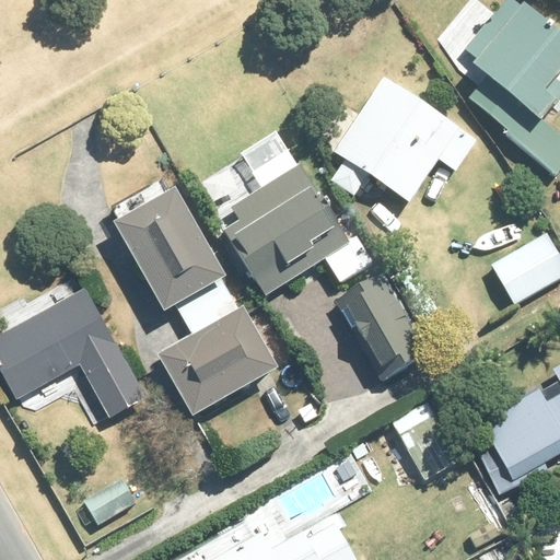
[(513,0),(505,0),(465,50),(475,58),(471,60),(488,74),(468,98),(505,128),(506,137),(555,177),(559,171),(559,135),(541,119),(559,95),(559,80),(552,74),(559,65),(559,30),(523,0),(521,0),(518,4),(513,0)]
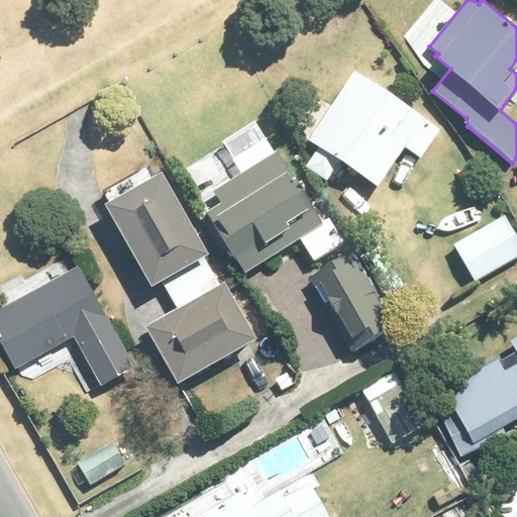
[(318,148),(304,169),(325,183),(339,163),(376,188),(402,149),(417,160),(437,130),(352,73),(307,140),(318,148)]
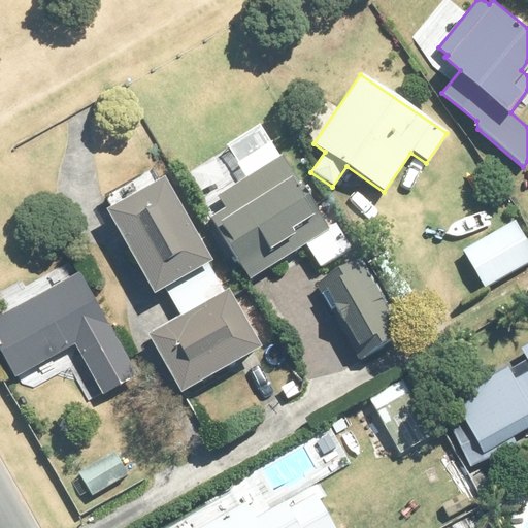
[(210,219),(250,281),(306,245),(321,268),(352,250),(334,222),(328,225),(300,182),(297,183),(271,143),(237,165),(246,179),(219,197),(226,208),(210,219)]
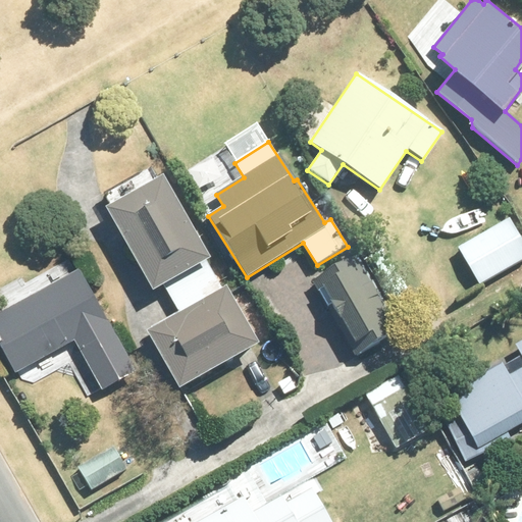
[(104,209),(151,293),(208,259),(162,176),(104,209)]
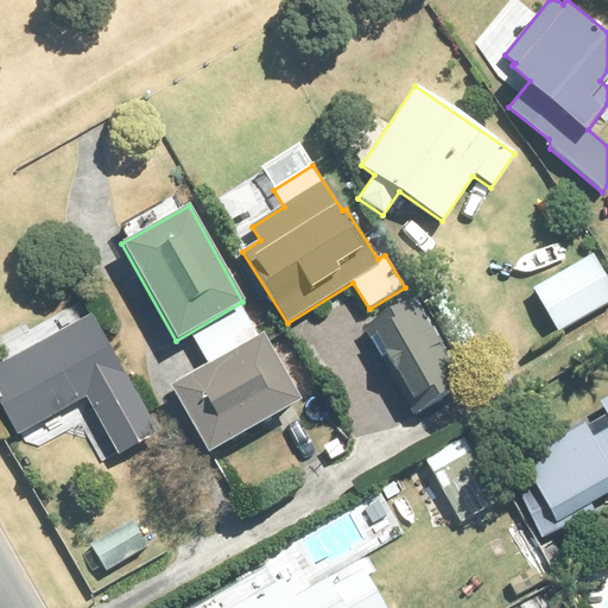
[(607,280),(593,254),(534,286),(559,330),(607,302),(607,280)]
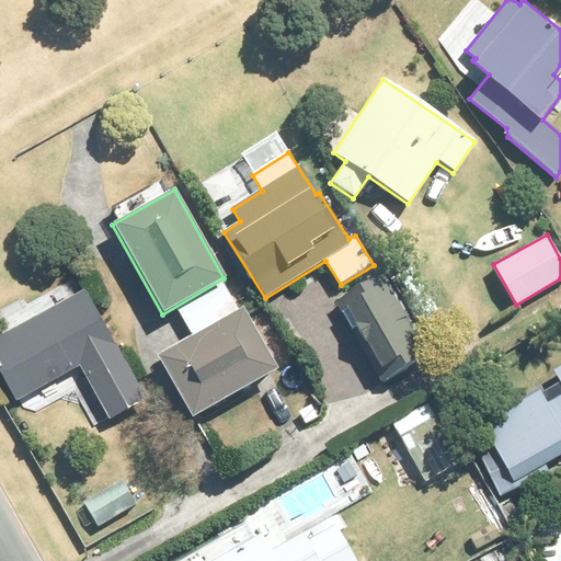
[(334,297),(382,378),(428,351),(380,270),(334,297)]
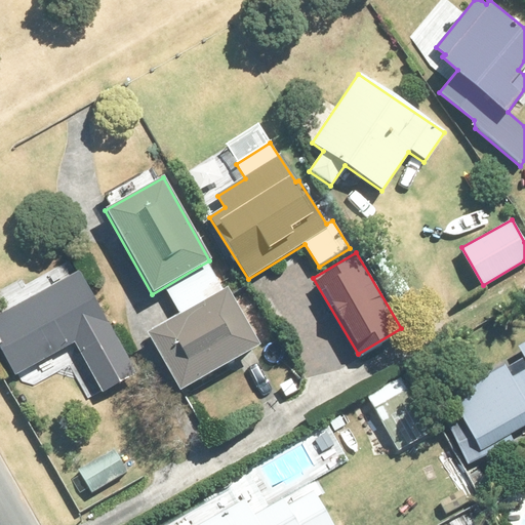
[(79,273),(0,316),(0,351),(14,377),(74,344),(102,394),(136,374),(79,273)]
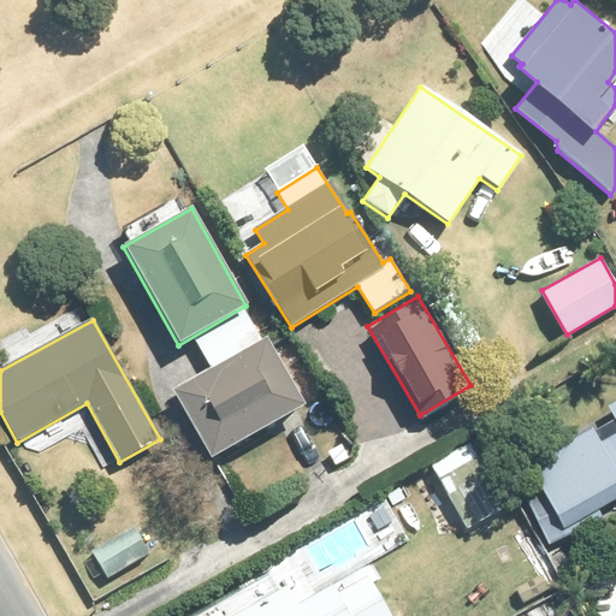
[(304,408),(266,342),(171,395),(209,462),(304,408)]
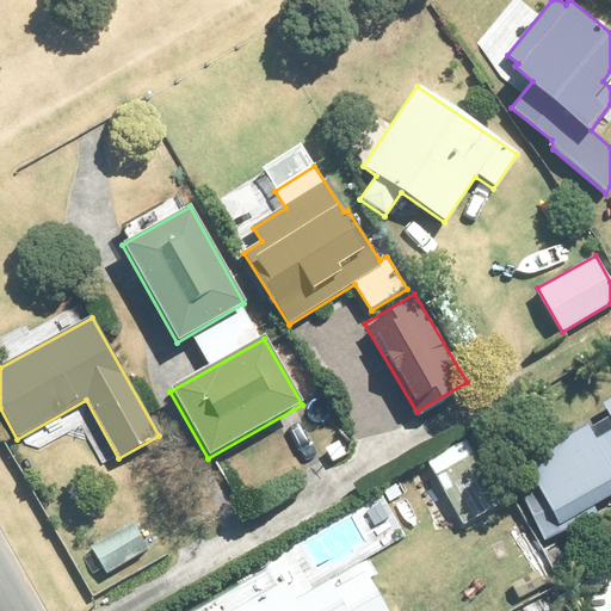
[(302,350),(313,371),(323,365),(313,344),(302,350)]
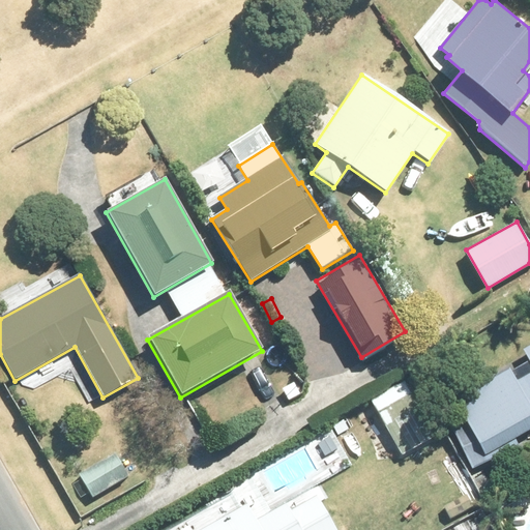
[(529,374),(519,380),(511,367),(453,399),(464,417),(465,420),(452,428),(451,428),(473,469),(502,454),(519,446),(517,443),(516,440),(529,432),(529,374)]
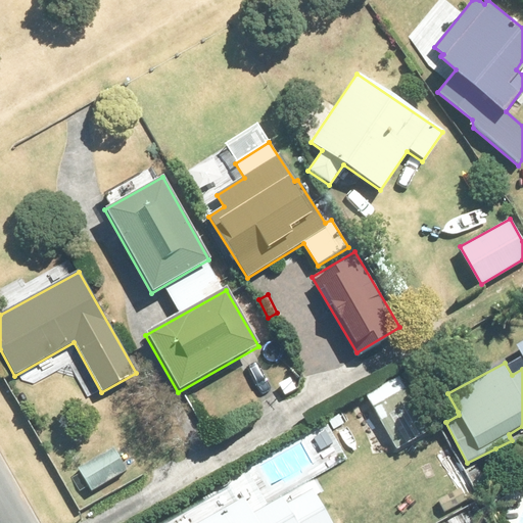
[(277,380),(283,391),(295,385),(289,374),(277,380)]
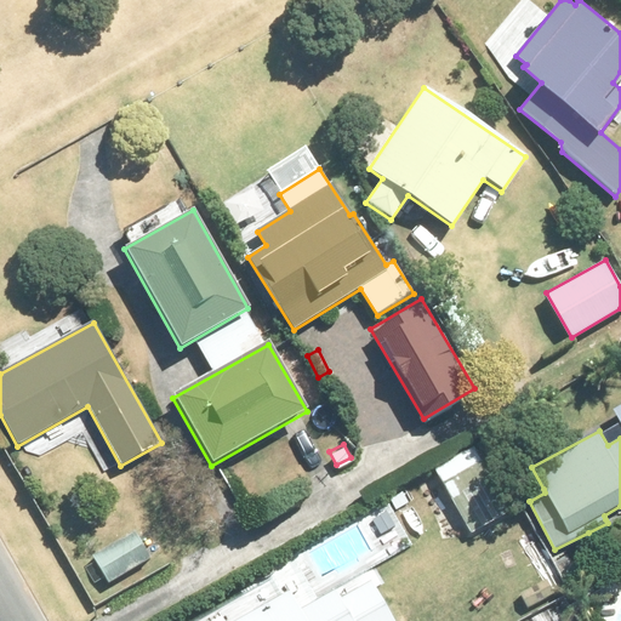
[(489,482),(496,477),(478,448),(436,473),(472,535),(508,512),(489,482)]
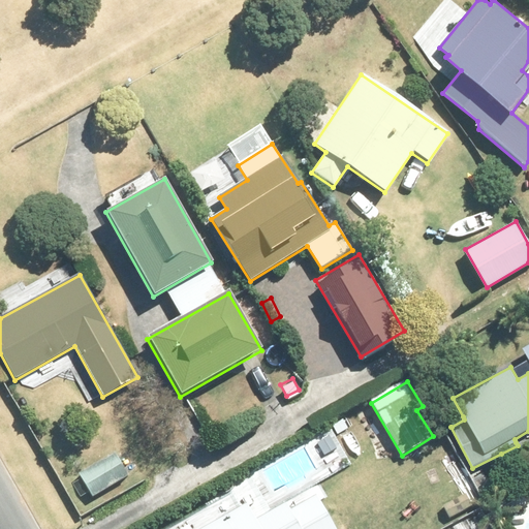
[(114,454),(80,474),(92,496),(127,475),(114,454)]
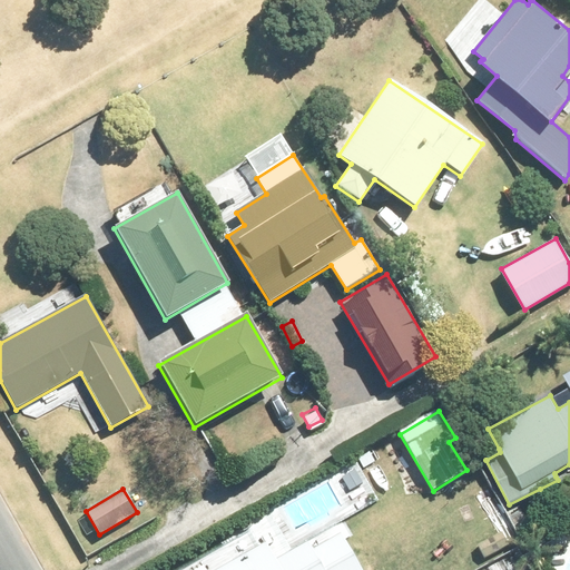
[(218,569),(366,569),(342,524),(278,560),(268,543),(218,569)]
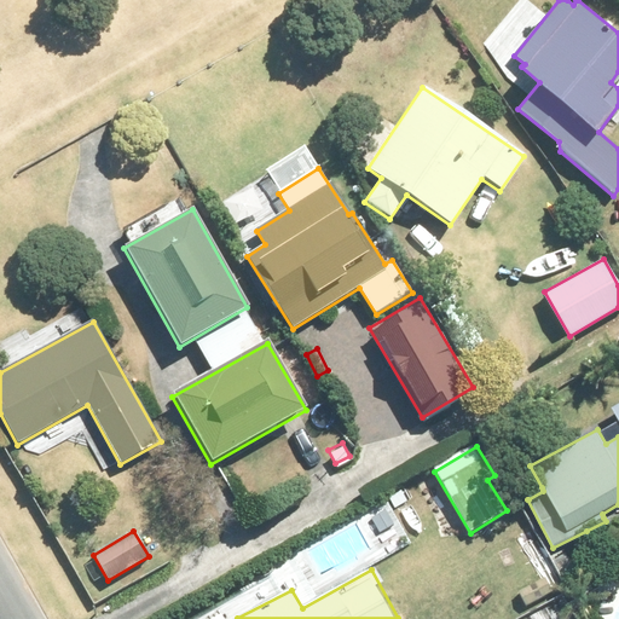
[(544,578),(519,593),(526,606),(551,591),(544,578)]
